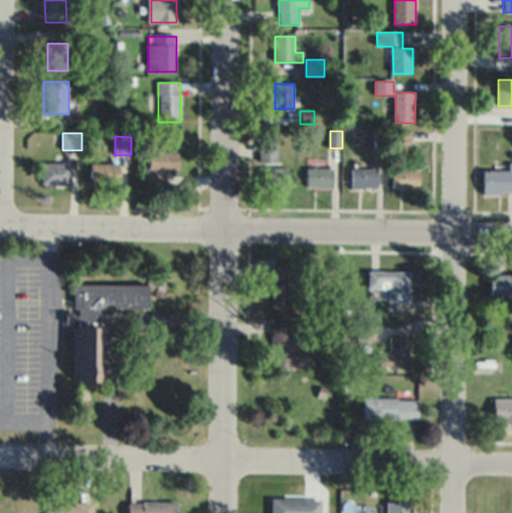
[(278,144),(261,144),(261,163),(278,163),(278,144)]
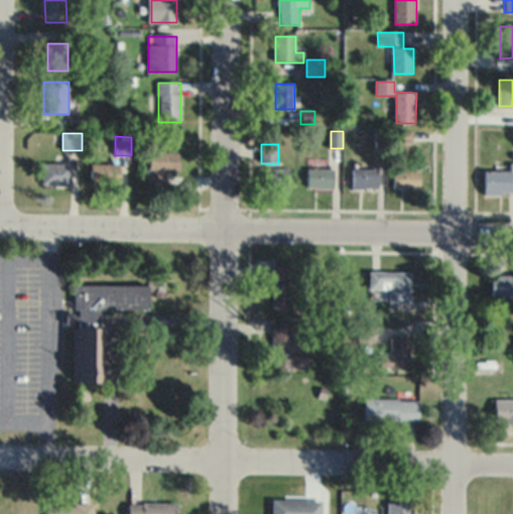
[(167,187),(167,172),(180,172),(180,152),(150,152),(150,170),(143,170),(143,187),(167,187)]
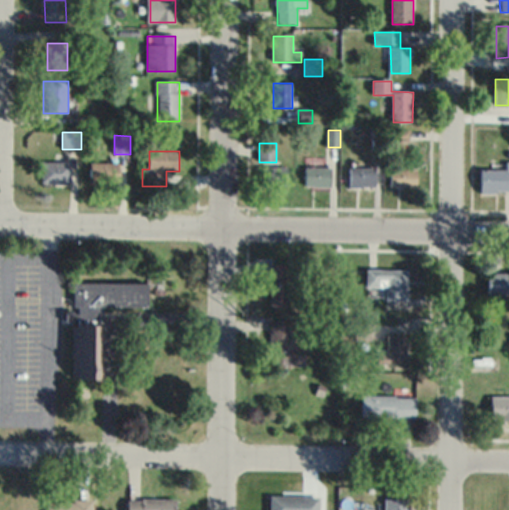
[(505,170),(482,170),(482,193),(508,192),(508,162),(505,163),(505,170)]
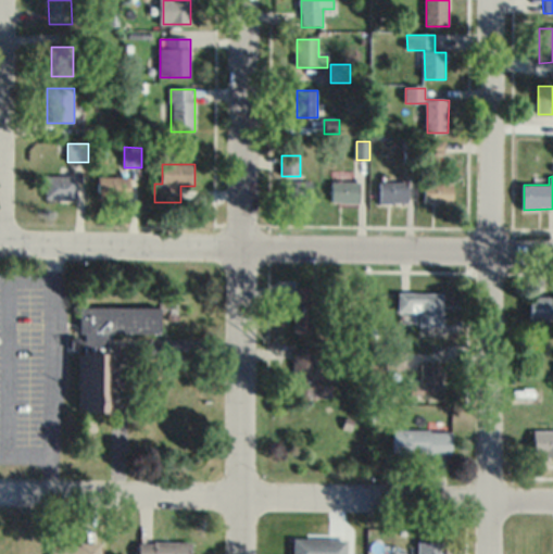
[(46,201),(77,201),(77,177),(46,177),(46,201)]
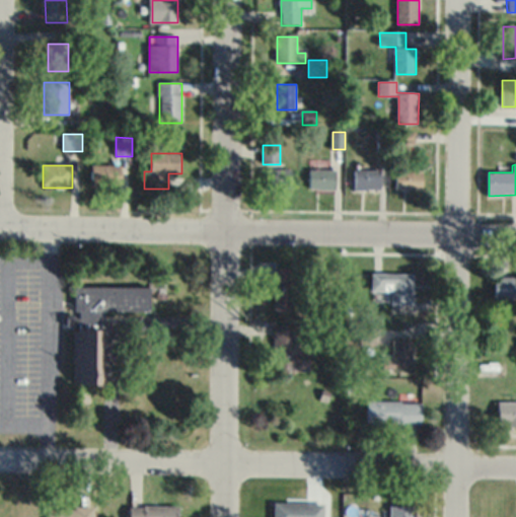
[(122,166),(91,166),(91,189),(122,189),(122,166)]
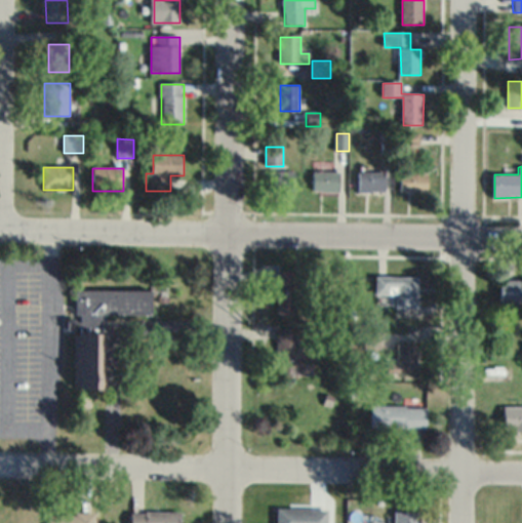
[(296,171),(269,171),(269,192),(296,192),(296,171)]
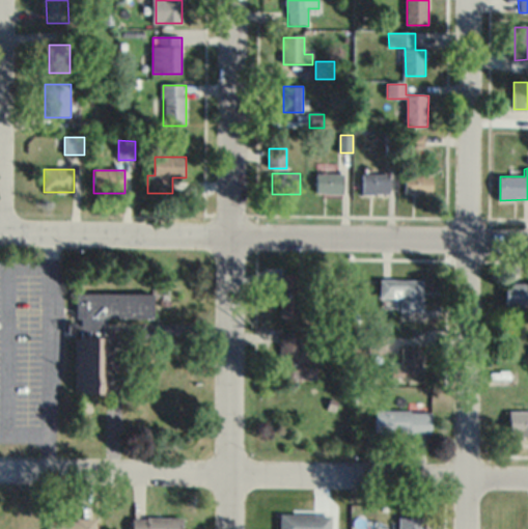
[(345,174),(317,174),(317,195),(345,195),(345,174)]
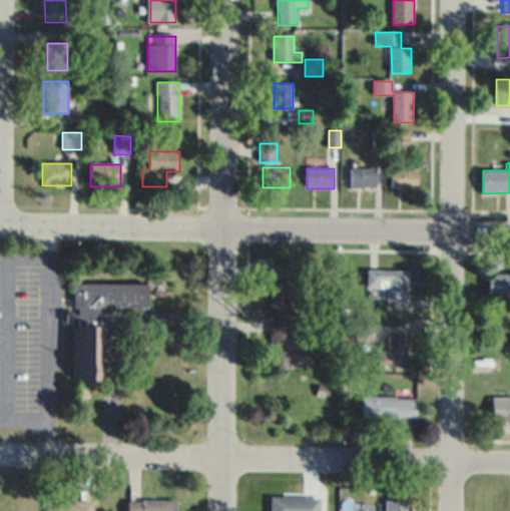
[(378,168),(352,168),(352,188),(378,188),(378,168)]
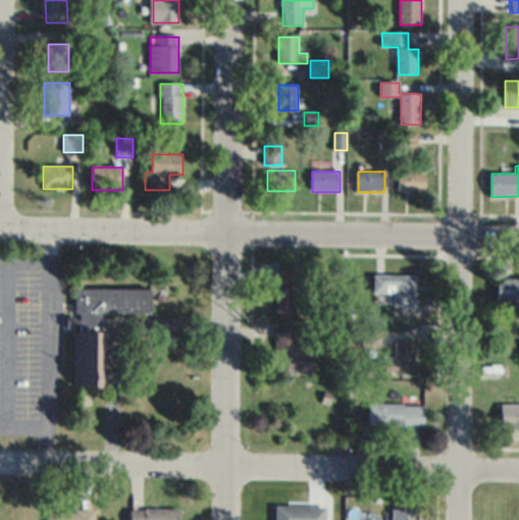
[(399,192),(426,192),(426,172),(399,172),(399,192)]
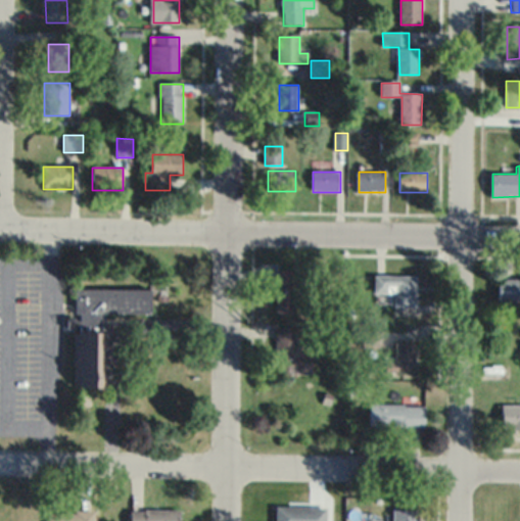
[(277,272),(277,316),(299,316),(299,272),(277,272)]
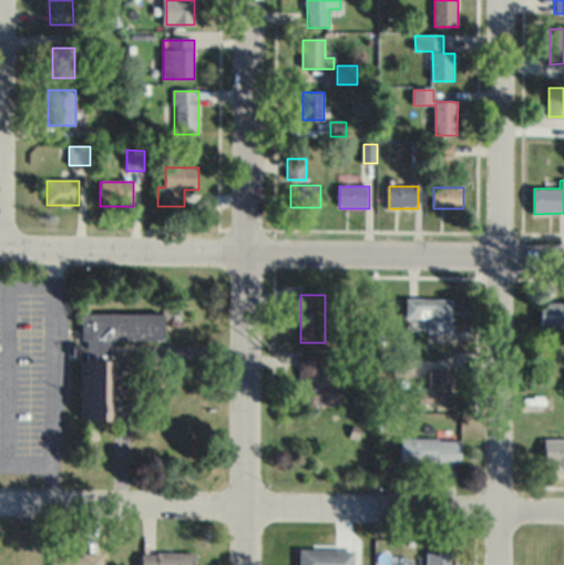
[(452,334),(452,300),(407,300),(407,320),(429,320),(429,334),(452,334)]
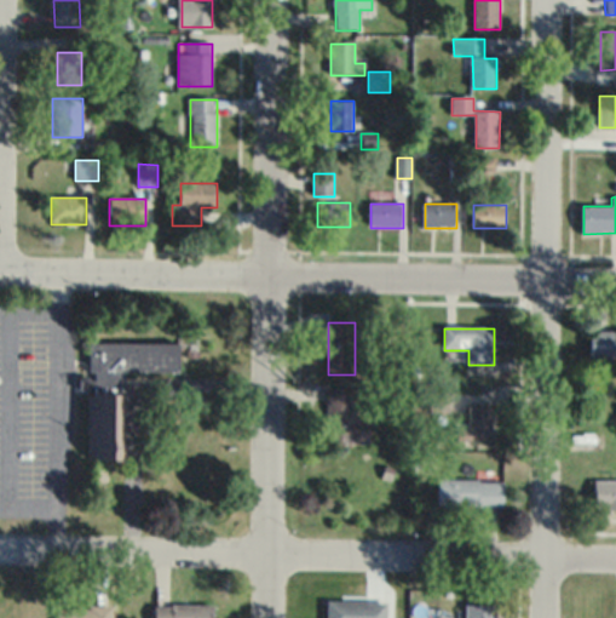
[(87,446),(124,445),(122,378),(117,378),(117,358),(176,358),(176,331),(87,331),(87,362),(76,362),(76,373),(92,373),(92,383),(87,383),(87,446)]
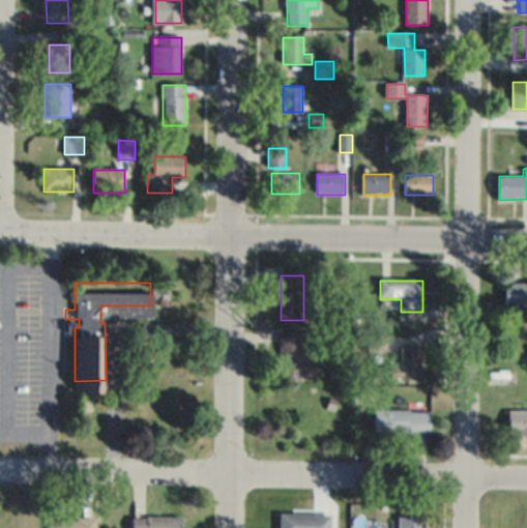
[(526,284),(505,285),(505,306),(526,306),(526,284)]
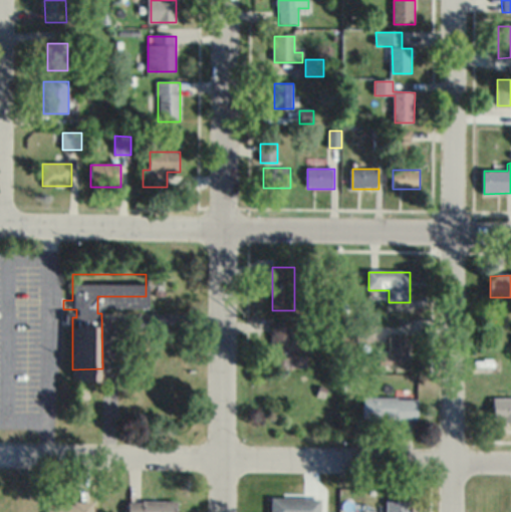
[(272,365),(308,366),(308,347),(295,347),(296,333),(305,334),(305,323),(274,322),(272,365)]
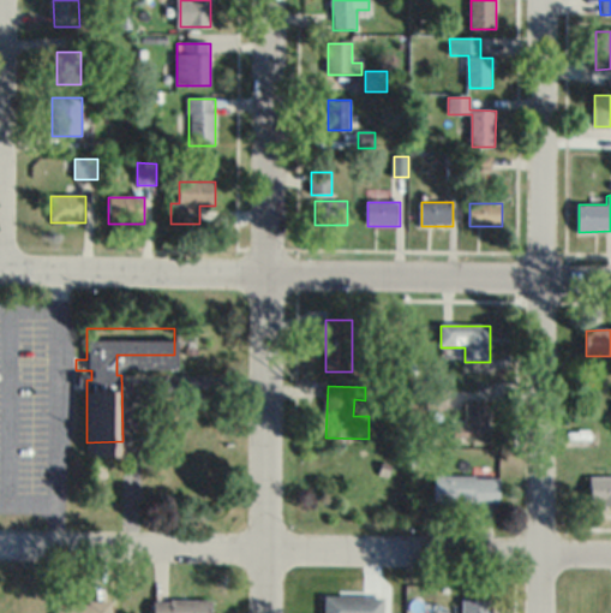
[(489,405),(466,405),(466,427),(454,427),(454,439),(489,439),(489,405)]
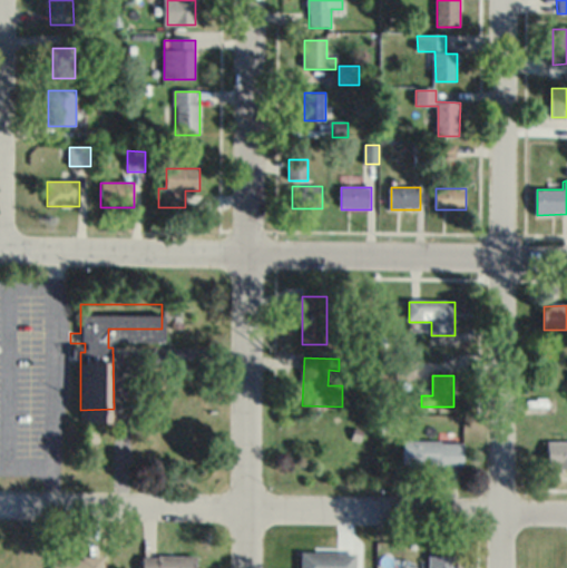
[(566,441),(549,442),(549,470),(566,469),(566,441)]
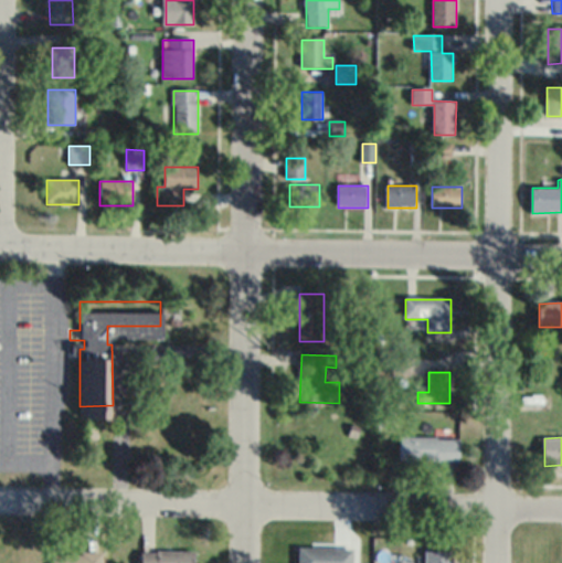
[(400,464),(459,464),(459,439),(400,439),(400,464)]
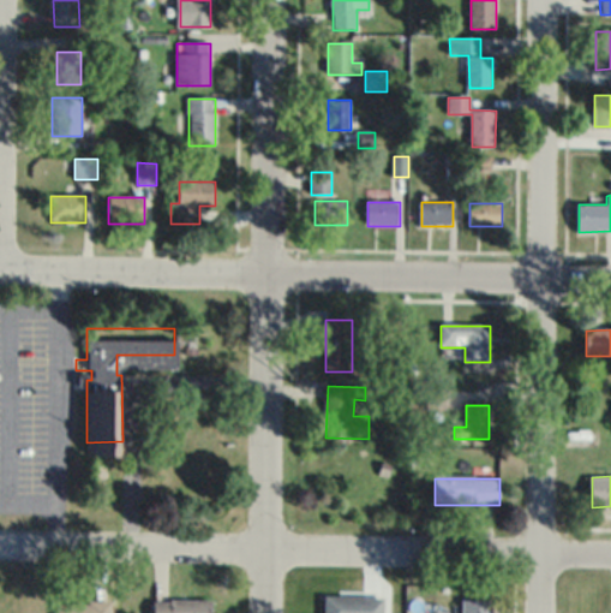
[(384,612),(384,597),(325,597),(324,612),(384,612)]
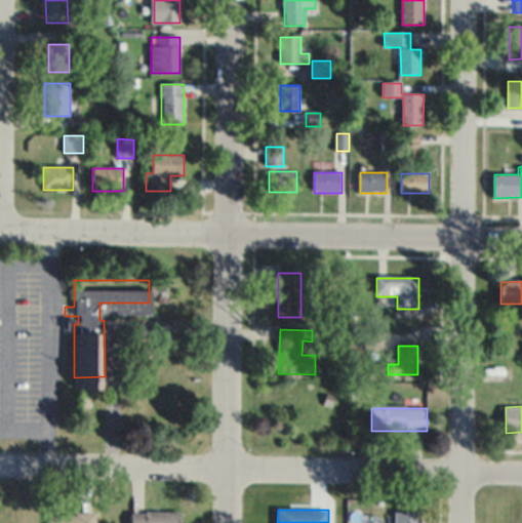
[(182,522),(182,512),(132,512),(132,522),(182,522)]
